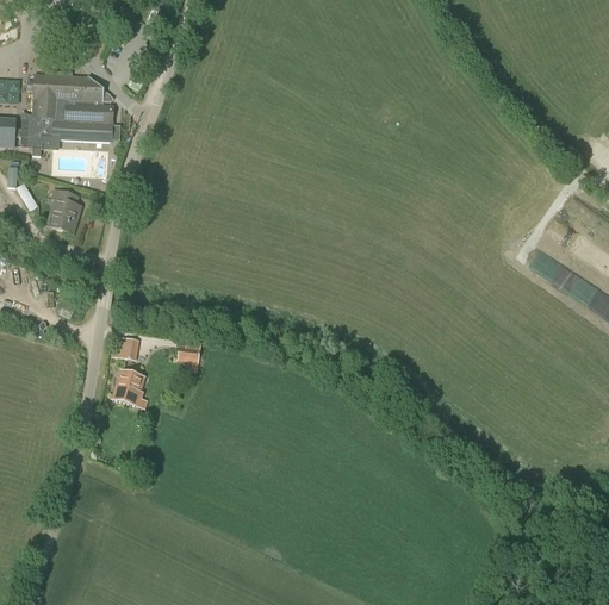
[(10,66),(11,94),(20,93),(19,83),(24,83),(23,64),(10,66)]
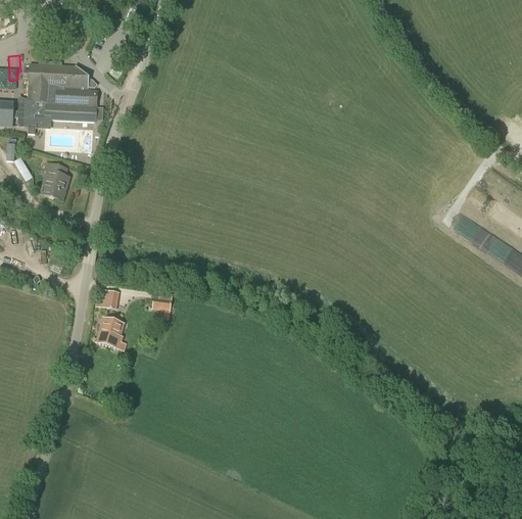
[(96,109),(96,89),(64,88),(64,85),(89,86),(89,77),(86,75),(86,74),(76,65),(31,63),(30,83),(33,83),(33,99),(19,98),(19,112),(28,112),(29,108),(50,109),(50,108),(96,109)]
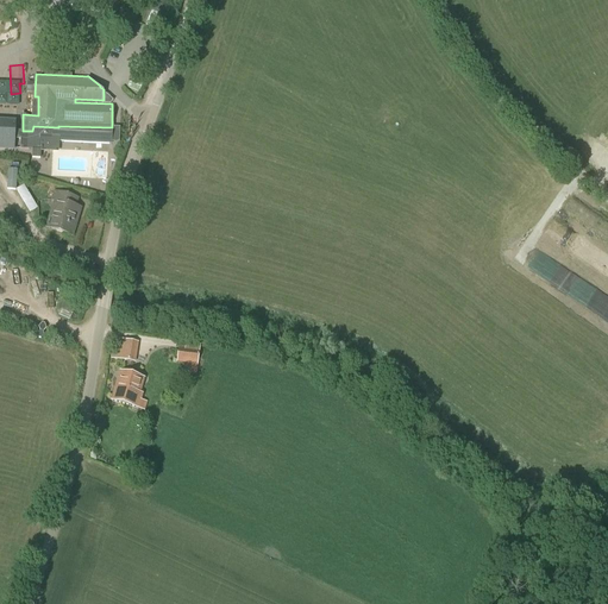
[(0,145),(16,146),(16,134),(16,126),(17,117),(0,115),(0,145)]
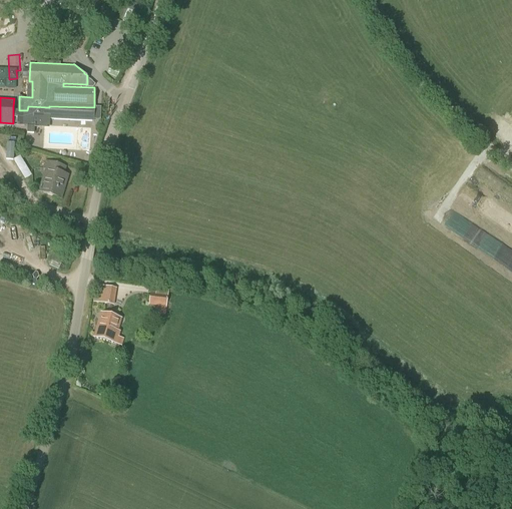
[(0,145),(15,147),(17,134),(0,131),(0,145)]
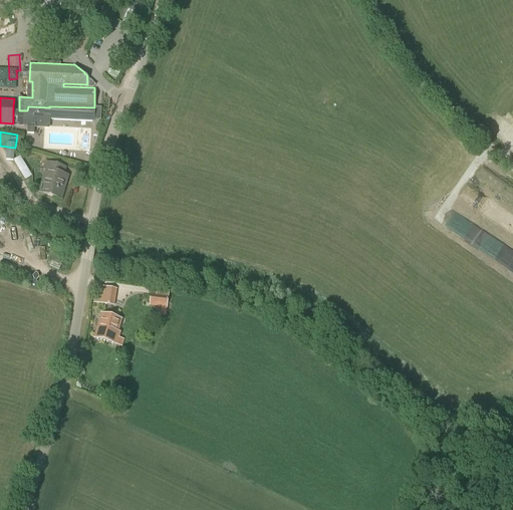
[(0,174),(9,177),(15,159),(0,154),(0,174)]
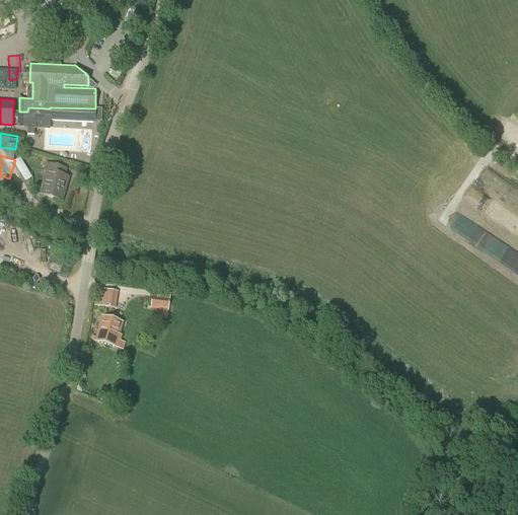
[(48,159),(46,167),(48,167),(44,182),(47,184),(45,192),(62,198),(67,180),(64,179),(66,173),(65,172),(67,166),(48,159)]
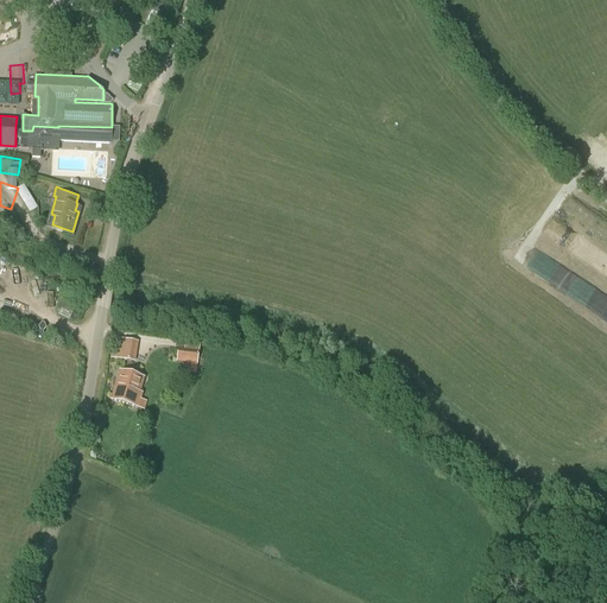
[(67,293),(59,310),(70,315),(77,298),(67,293)]
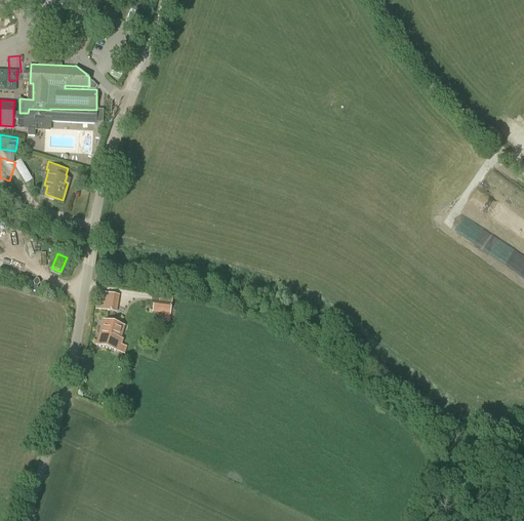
[(120,291),(102,289),(99,306),(117,309),(120,291)]
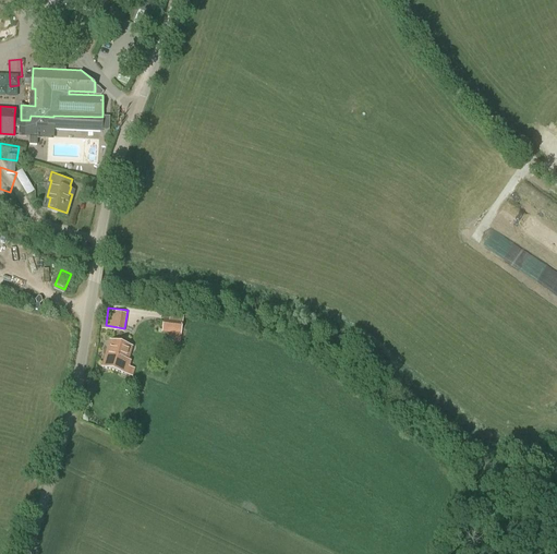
[(165,314),(164,328),(182,330),(184,310),(171,309),(171,315),(165,314)]
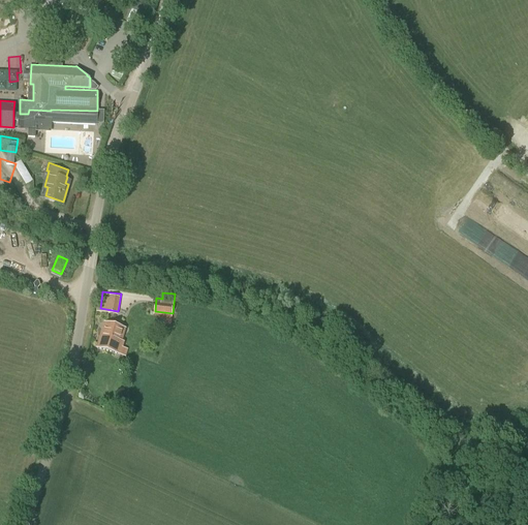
[(125,326),(105,319),(98,344),(120,350),(123,339),(122,338),(125,326)]
